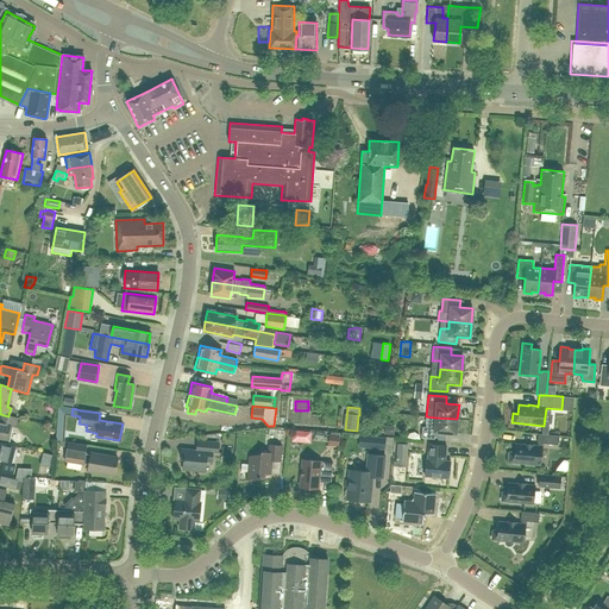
[(0,443),(7,445),(7,444),(11,426),(16,427),(17,418),(8,415),(8,416),(4,415),(1,424),(0,422),(0,443)]
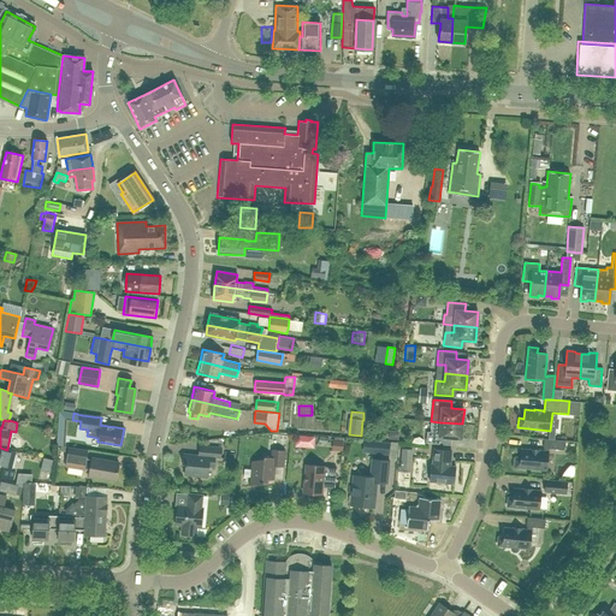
[(461,439),(462,424),(440,422),(439,430),(433,430),(432,443),(448,445),(448,438),(461,439)]
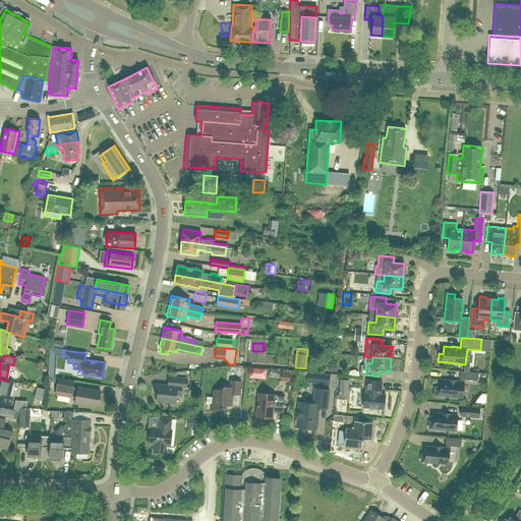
[(251,377),(268,375),(268,365),(251,365),(251,377)]
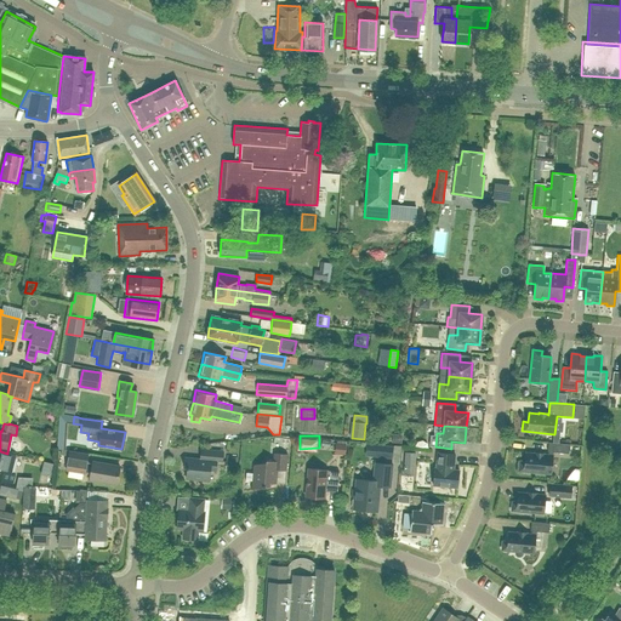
[(336,443),(335,454),(345,455),(346,444),(336,443)]
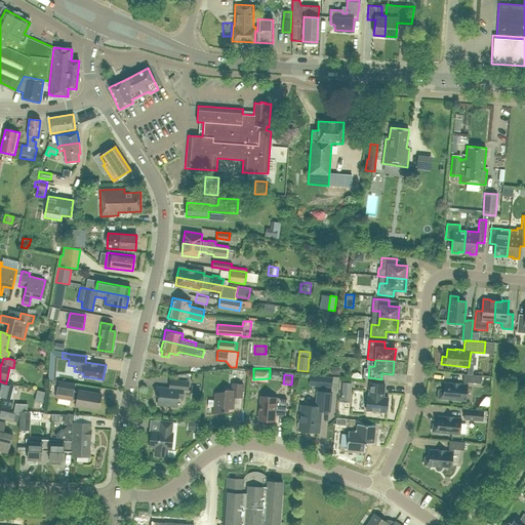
[(481,384),(481,375),(463,374),(462,381),(463,381),(463,385),(459,384),(452,382),(451,384),(444,382),(443,391),(439,391),(438,399),(466,401),(468,382),(481,384)]
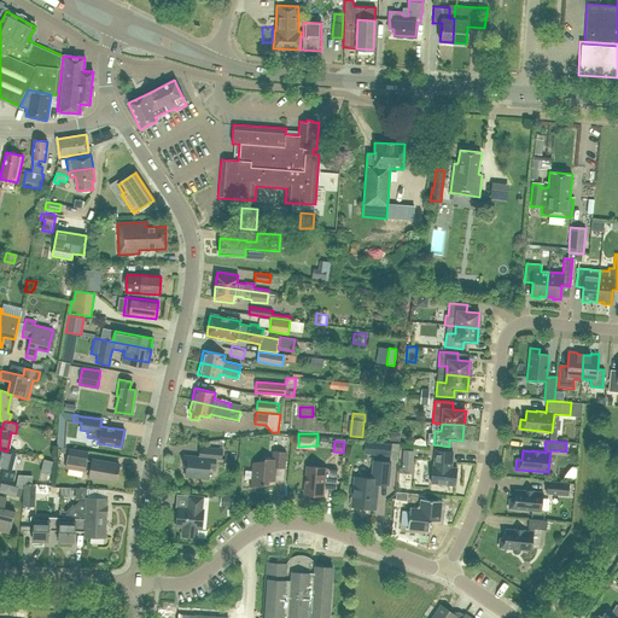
[(221,460),(222,449),(200,447),(199,456),(184,455),(184,456),(182,458),(182,462),(184,464),(184,466),(186,466),(186,467),(185,477),(208,479),(209,468),(215,468),(216,459),(221,460)]
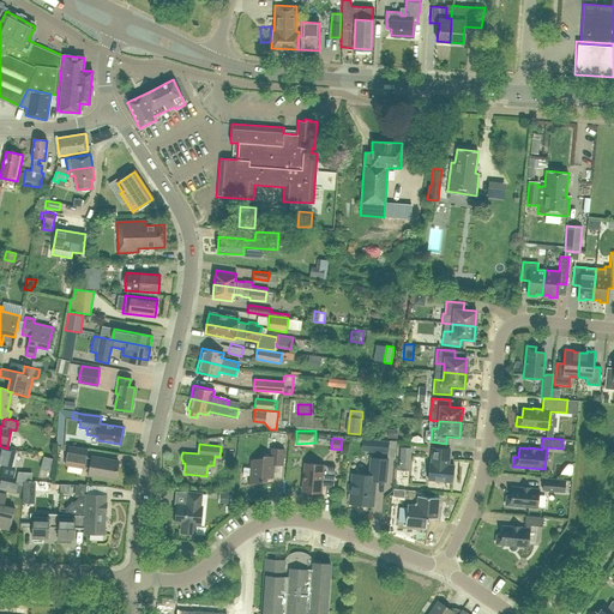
[(0,474),(12,477),(14,469),(11,468),(16,449),(7,447),(7,449),(0,446),(0,474)]
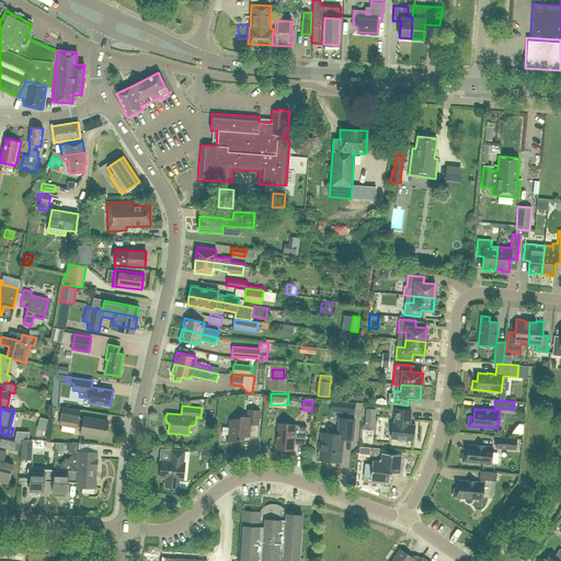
[(79,410),(66,408),(63,408),(59,425),(81,428),(81,433),(105,437),(107,421),(83,416),(83,420),(78,419),(79,410)]
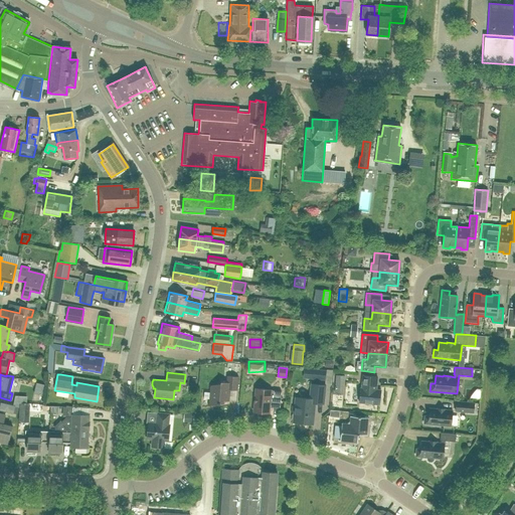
[(336,375),(336,382),(344,383),(344,375),(336,375)]
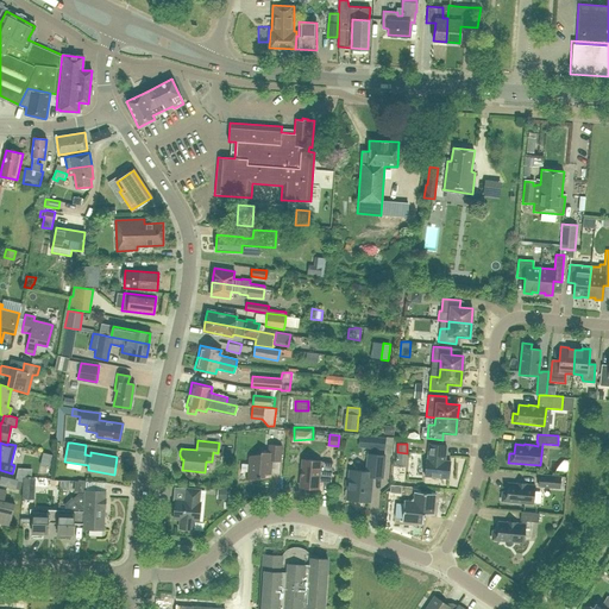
[(449,478),(450,462),(445,460),(446,445),(429,444),(427,459),(426,459),(425,476),(449,478)]
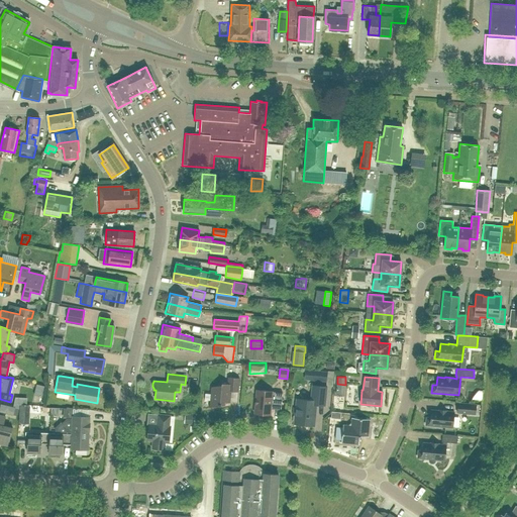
[(238,392),(239,379),(228,378),(227,384),(221,384),(221,386),(211,387),(209,408),(224,405),(224,403),(229,403),(230,392),(238,392)]
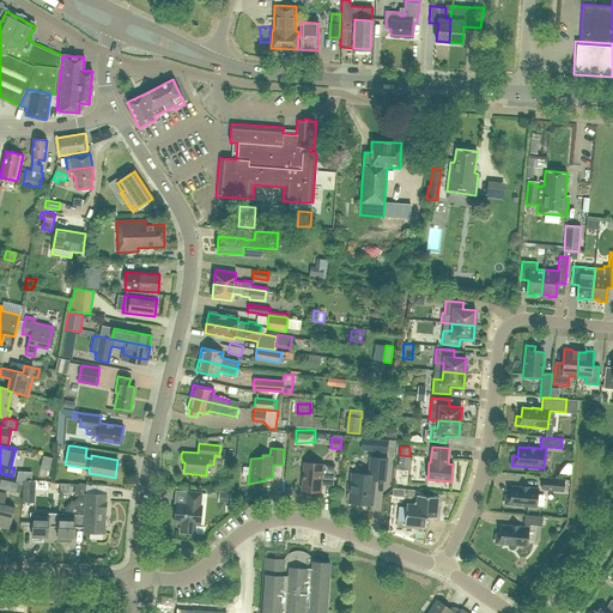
[(386,480),(387,459),(370,456),(369,474),(351,473),(350,492),(347,493),(347,498),(349,501),(349,503),(372,505),(375,480),(386,480)]
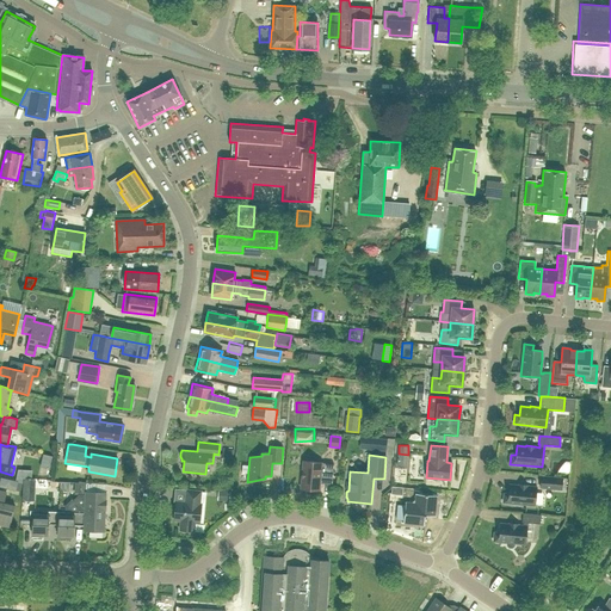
[(560,460),(559,470),(572,471),(573,461),(560,460)]
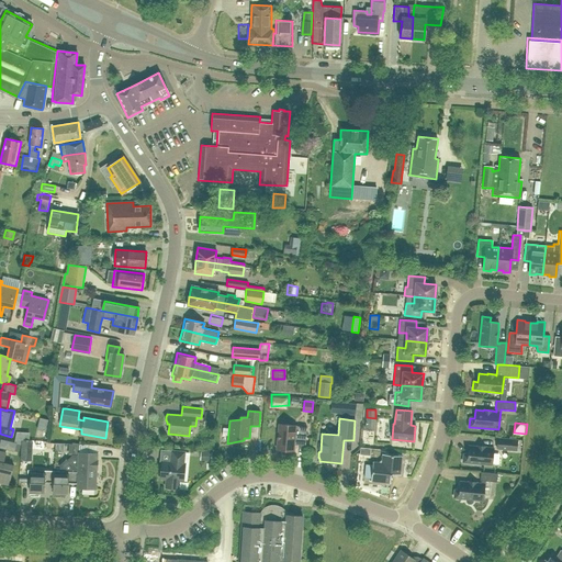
[(305,446),(307,427),(296,426),(279,424),(277,450),(294,451),(294,445),(305,446)]
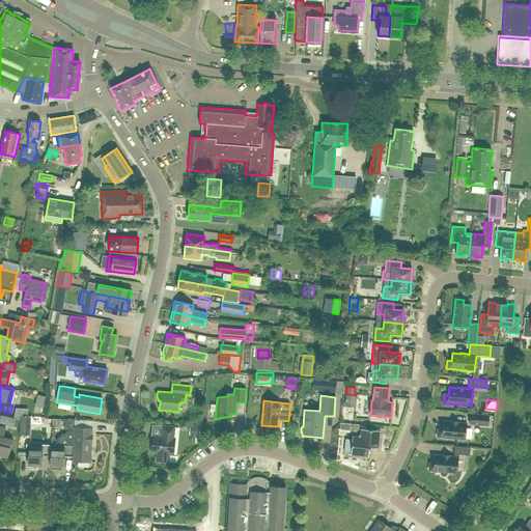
[(346,408),(346,420),(356,420),(356,409),(346,408)]
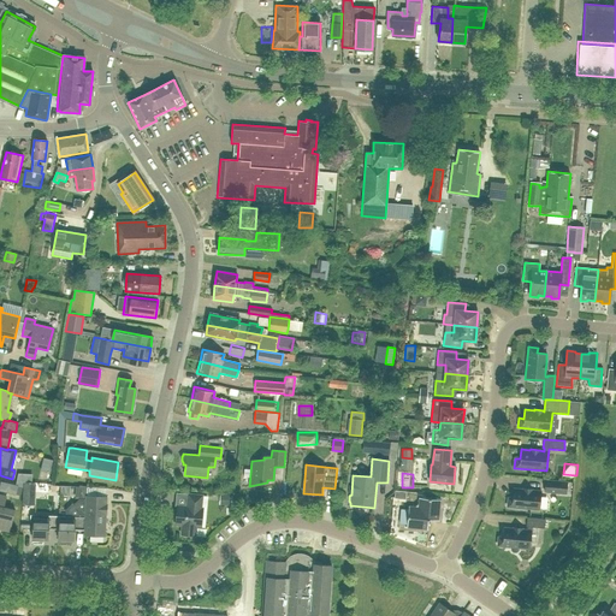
[(566,493),(567,483),(545,480),(544,492),(566,493)]
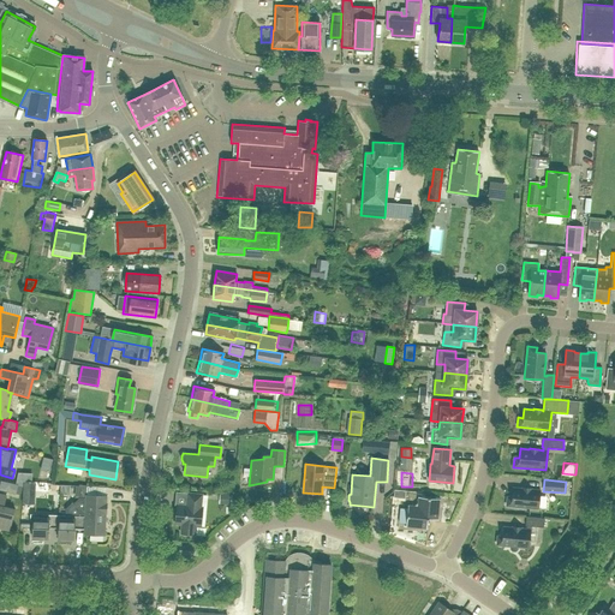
[(0,481),(0,482),(0,490),(16,494),(18,484),(0,481)]
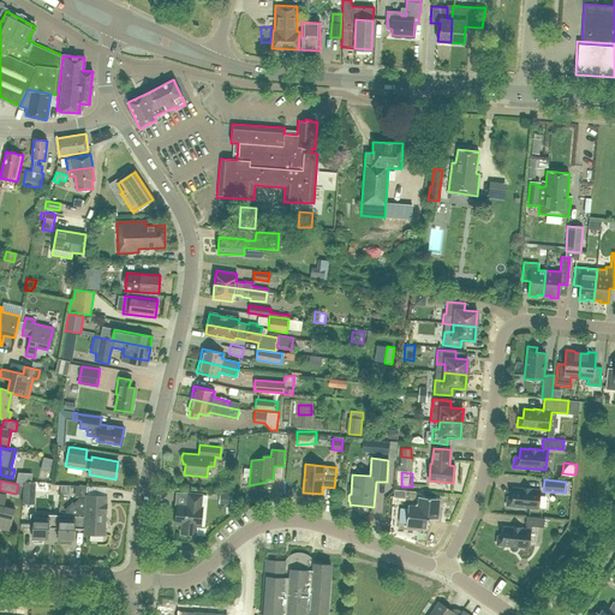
[(23,482),(23,493),(35,493),(36,483),(23,482)]
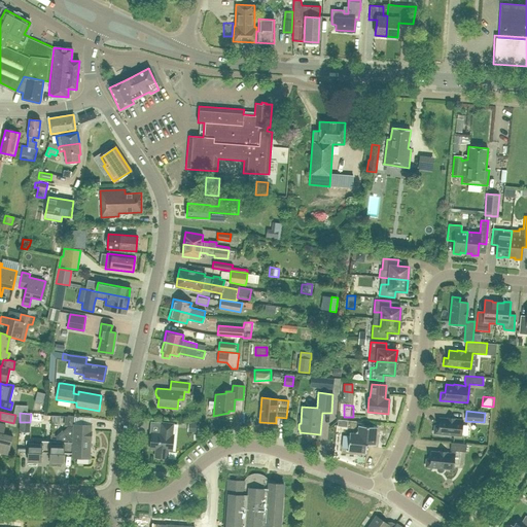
[(74,417),(69,416),(68,427),(63,431),(62,429),(61,430),(62,431),(57,436),(57,442),(50,442),(50,455),(49,455),(49,462),(64,463),(64,453),(72,454),(73,424),(74,417)]
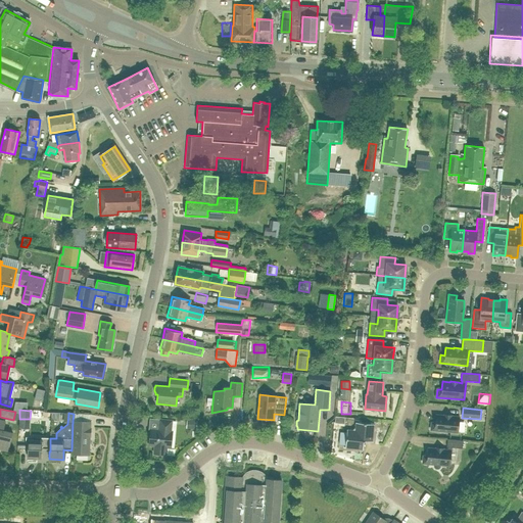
[(72,450),(72,455),(89,456),(91,421),(82,421),(83,414),(74,414),(73,421),(72,450)]
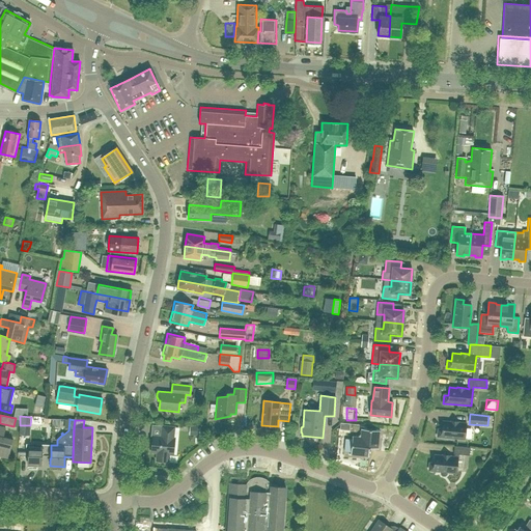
[(465,440),(466,423),(458,422),(450,421),(443,421),(442,429),(438,428),(437,437),(465,440)]
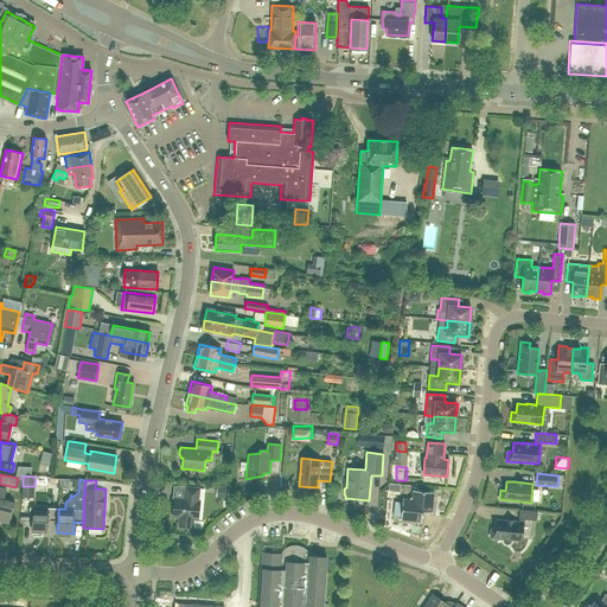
[(198,519),(200,500),(198,500),(199,489),(185,486),(184,499),(174,498),(173,517),(179,517),(178,526),(192,528),(193,519),(198,519)]
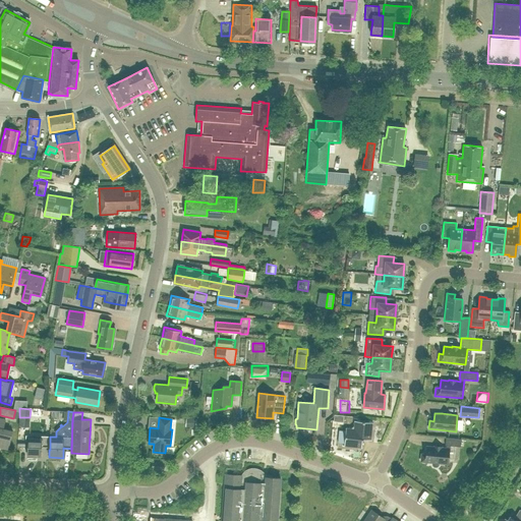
[(0,448),(8,451),(13,431),(3,429),(5,420),(0,418),(0,448)]
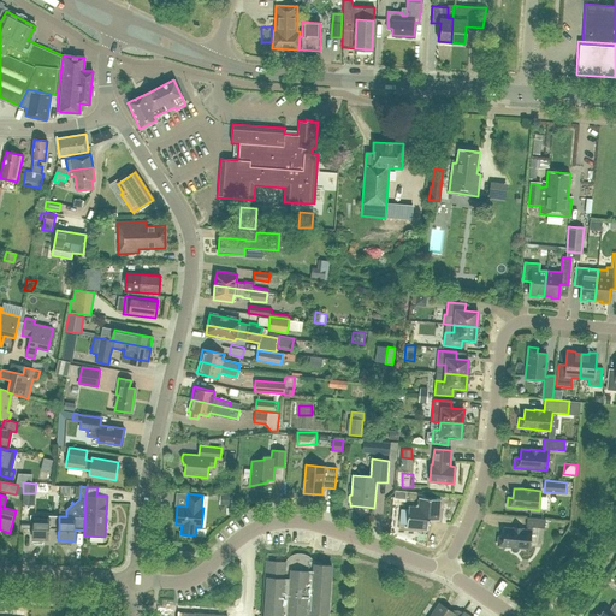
[(232,496),(219,495),(219,504),(231,505),(232,496)]
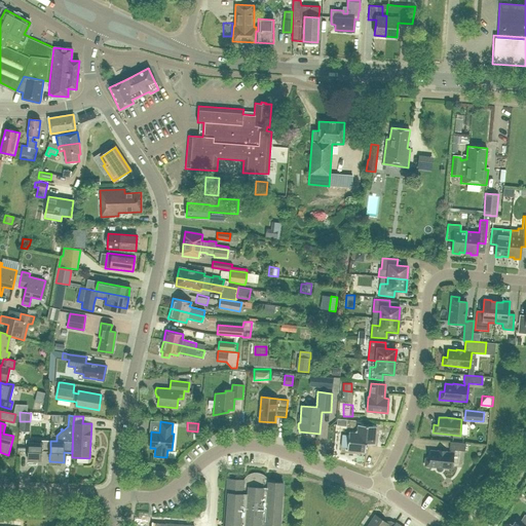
[(375,445),(376,426),(358,424),(358,425),(358,430),(354,433),(349,433),(349,431),(348,431),(348,436),(342,435),(341,447),(347,448),(347,451),(365,453),(366,446),(368,444),(375,445)]
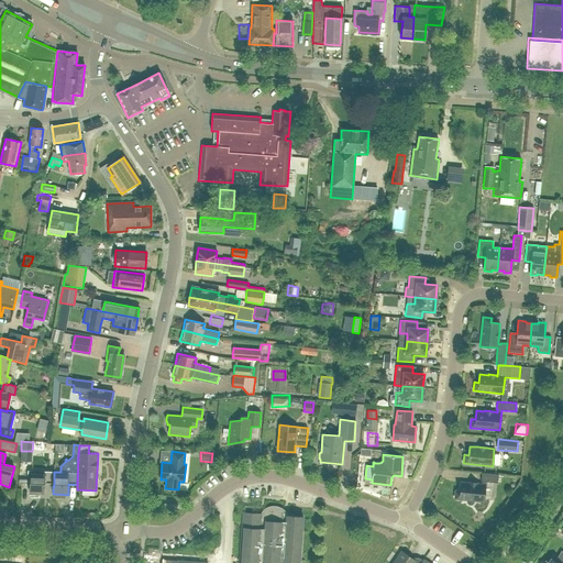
[(54,486),(54,472),(30,471),(29,493),(44,494),(45,484),(53,484),(53,486),(54,486)]
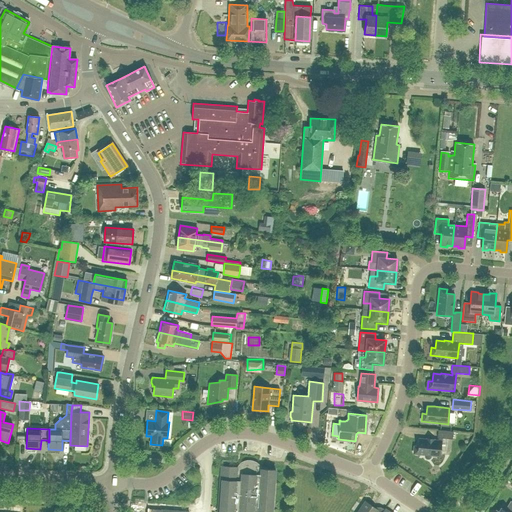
[(413,454),(423,455),(424,457),(425,459),(427,460),(430,459),(431,458),(432,456),(440,456),(442,438),(452,439),(453,432),(438,430),(437,438),(438,438),(438,440),(434,440),(434,439),(426,438),(426,439),(419,438),(418,446),(414,446),(413,454)]
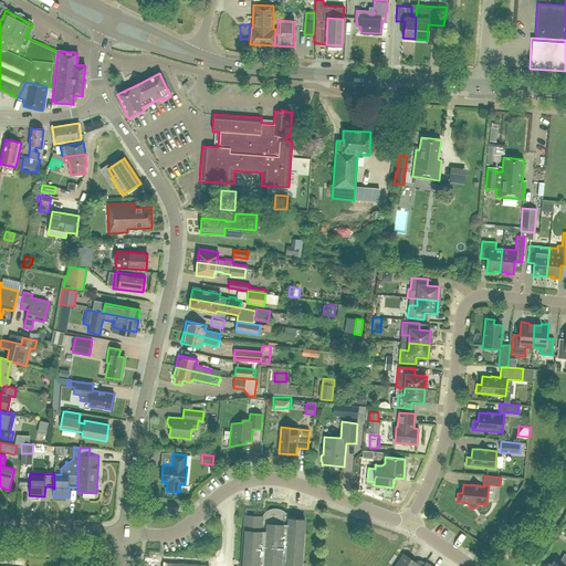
[(430,565),(426,563),(422,565),(420,565),(404,554),(395,565),(280,565),(285,565),(295,565),(301,565),(304,520),(289,519),(286,519),(286,514),(284,512),(282,511),(279,510),(276,510),(273,510),(270,510),(268,511),(265,513),(265,517),(262,516),(244,515),(240,565),(430,565)]
